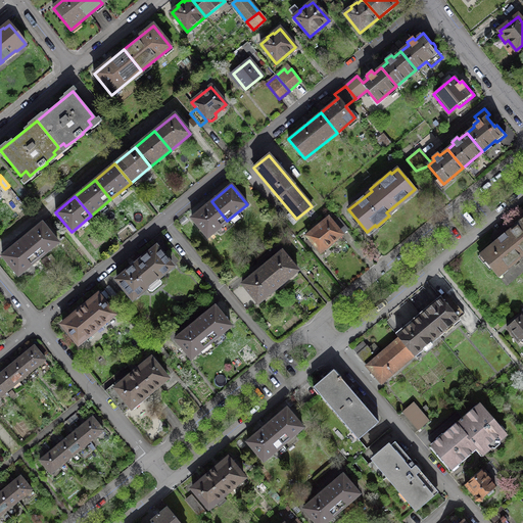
[(211,201),(192,218),(207,237),(227,221),(211,201)]
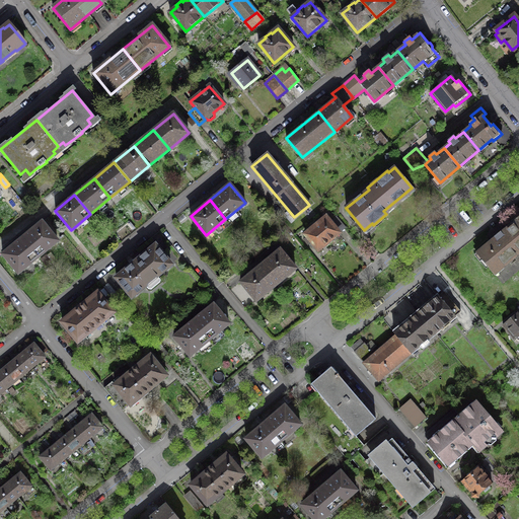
[(325,216),(305,234),(318,249),(339,232),(329,221),(325,216)]
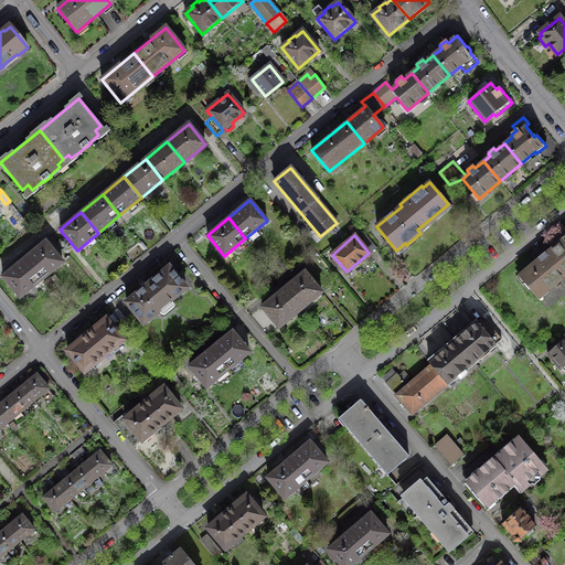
[(359,241),(369,253),(376,247),(365,235),(359,241)]
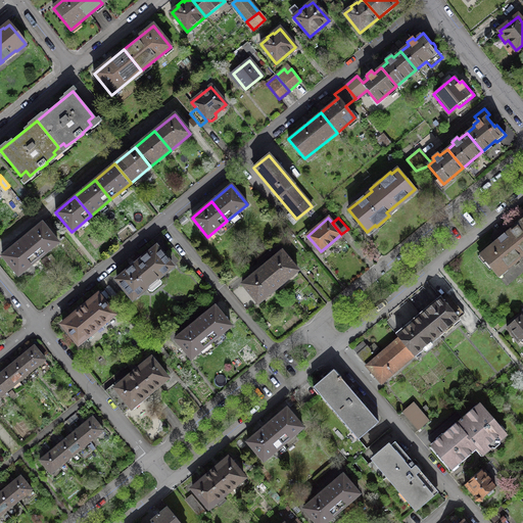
[(522,223),(522,222),(505,236),(521,255),(522,252),(522,223)]
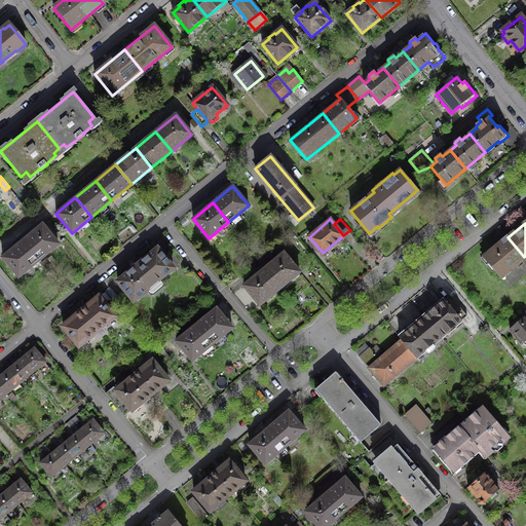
[(42,225),(22,241),(38,261),(59,243),(42,225)]
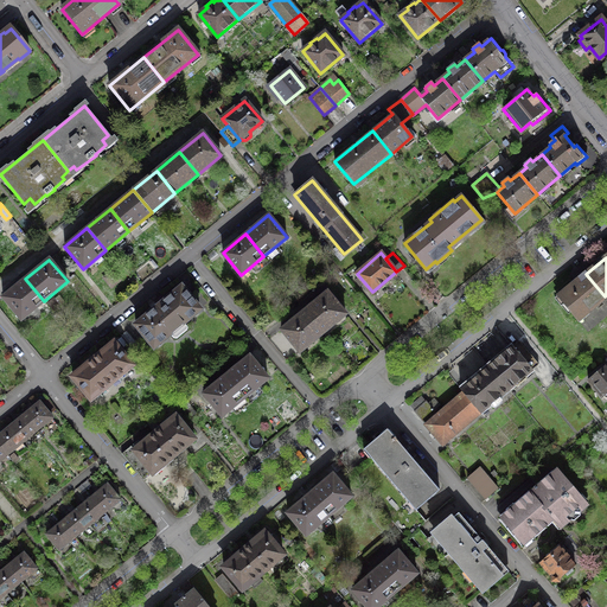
[(586,274),(585,273),(580,278),(580,279),(558,296),(576,319),(587,311),(588,312),(606,298),(605,296),(586,274)]
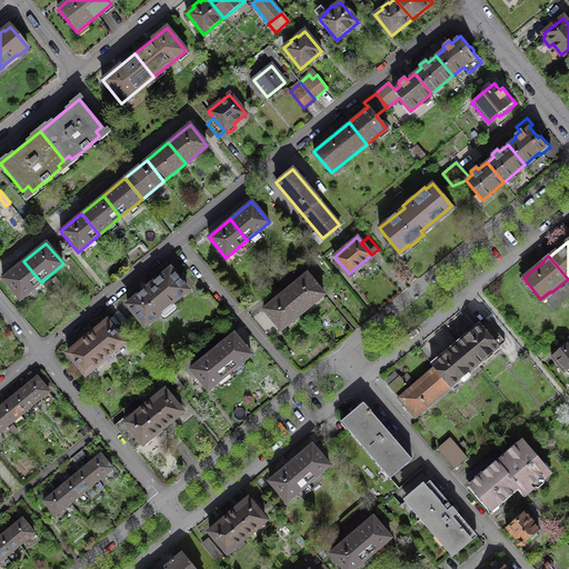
[(41,282),(23,261),(2,279),(20,299),(41,282)]
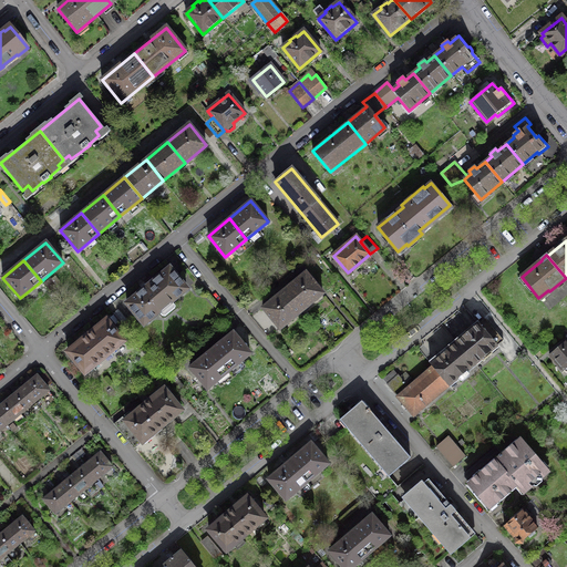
[(169,268),(126,303),(144,325),(160,310),(164,315),(165,316),(174,309),(174,306),(171,302),(187,289),(169,268)]
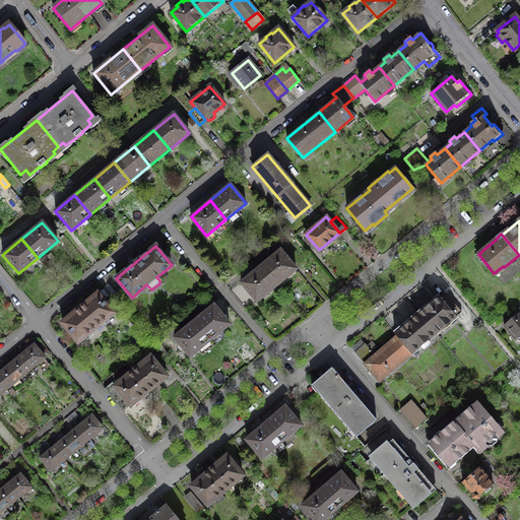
[(280,250),(260,266),(276,285),(296,269),(280,250)]
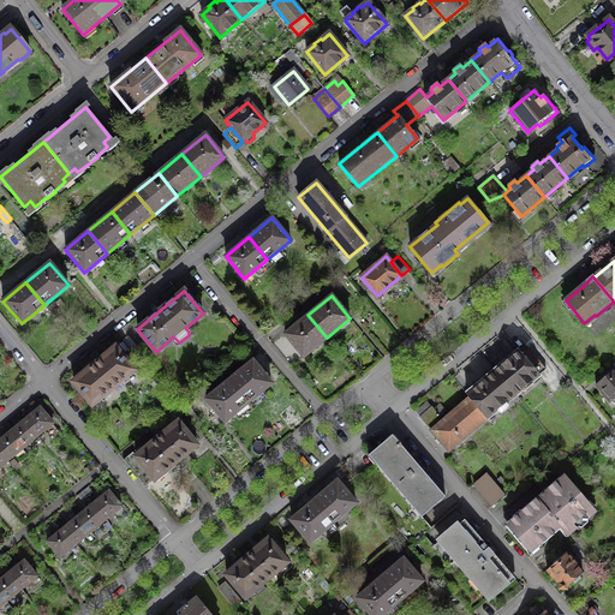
[(308,315),(285,334),(304,357),(327,338),(308,315)]
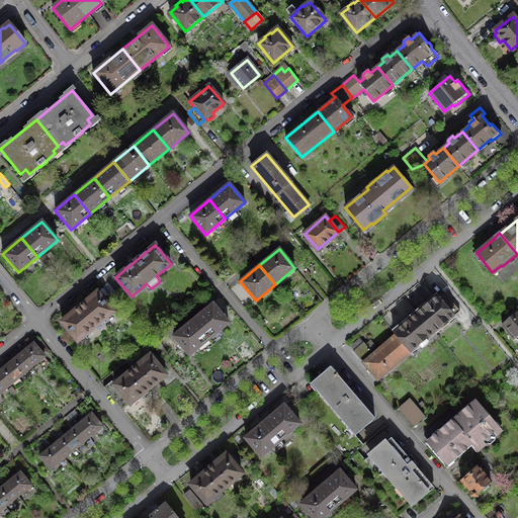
[(442,290),(417,313),(433,332),(459,311),(442,290)]
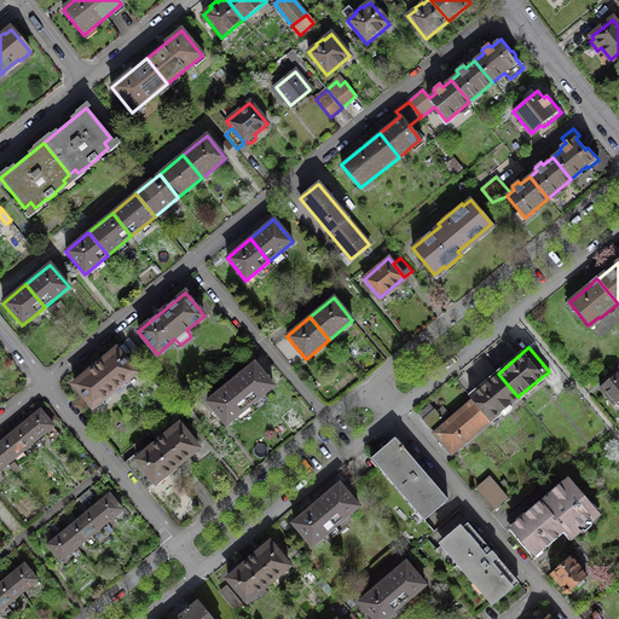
[(100,362),(94,366),(114,389),(134,372),(116,350),(106,357),(105,356),(100,360),(100,362)]
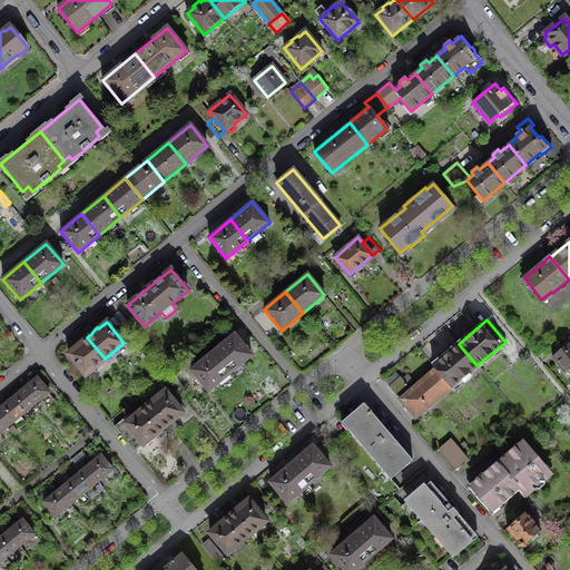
[(234,334),(213,352),(229,373),(252,355),(234,334)]
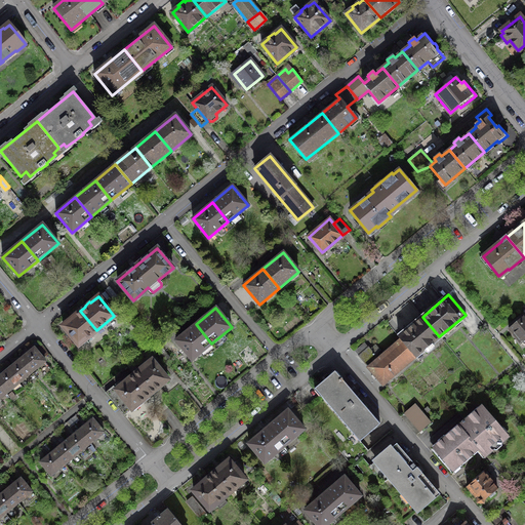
[(69,320),(63,326),(79,346),(96,330),(80,311),(75,315),(74,314),(69,319),(69,320)]
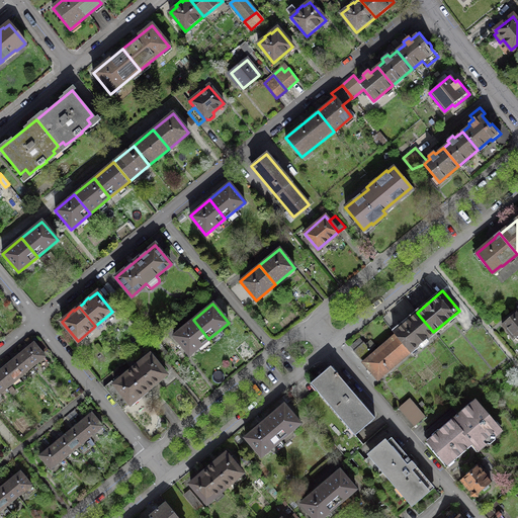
[(517,313),(517,312),(502,325),(514,339),(515,338),(517,340),(517,339),(517,313)]
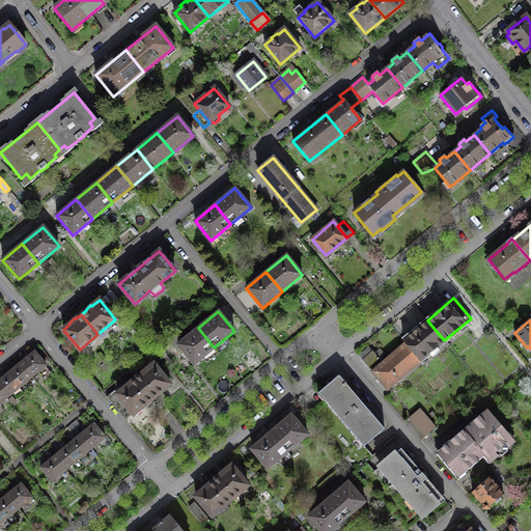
[(444,340),(427,320),(403,340),(406,342),(420,360),(421,360),(428,354),(429,355),(432,356),(438,352),(438,348),(437,347),(444,340)]
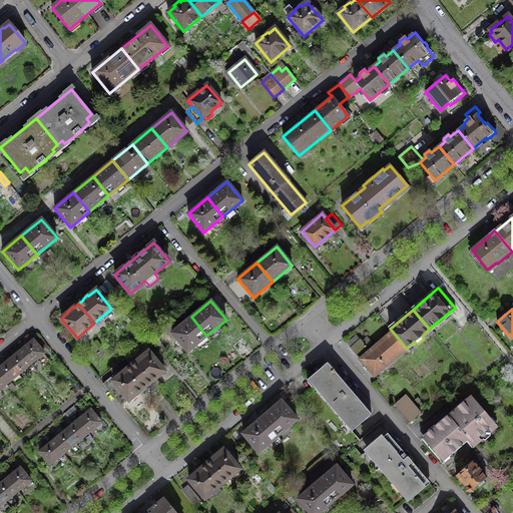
[(191,317),(171,333),(187,351),(206,336),(191,317)]
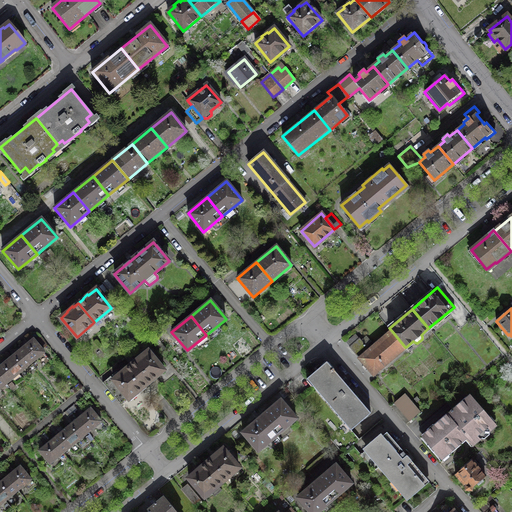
[(369,349),(359,358),(374,375),(405,347),(391,330),(369,349)]
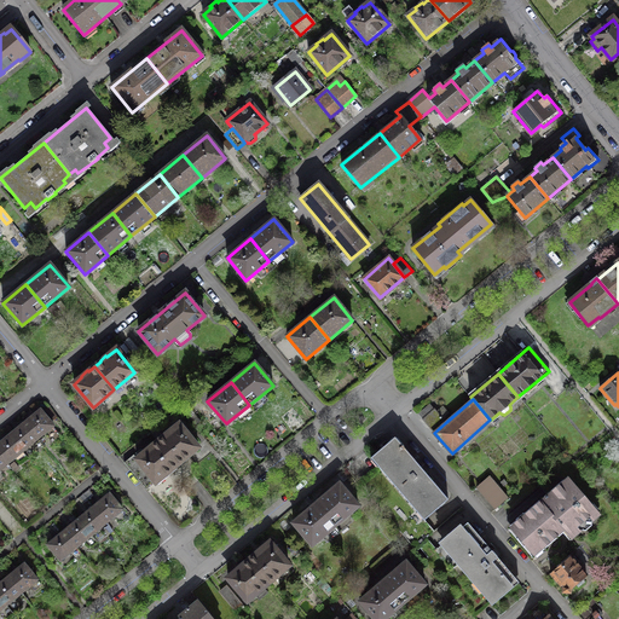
[(422,418),(434,433),(446,422),(434,409),(422,418)]
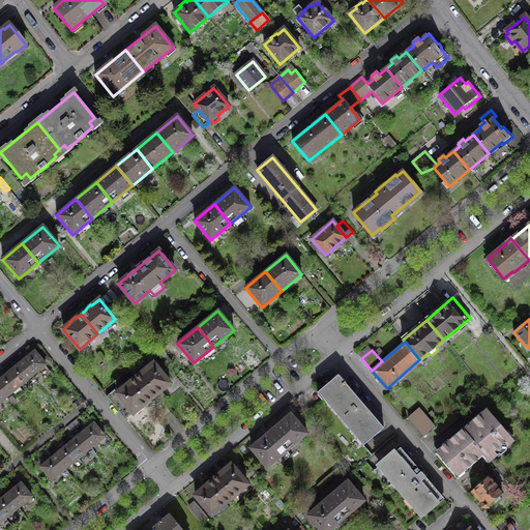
[(34,351),(21,362),(32,376),(46,364),(34,351)]
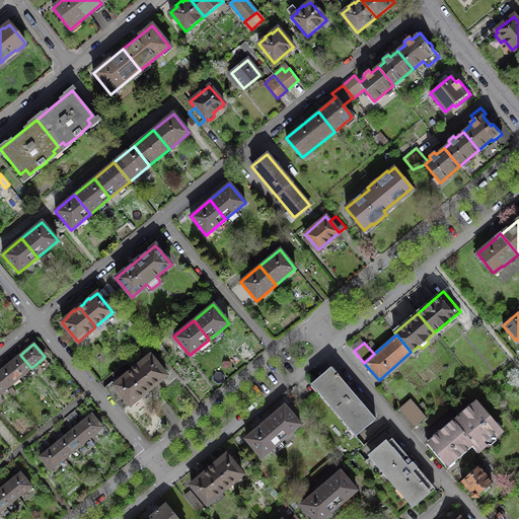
[(31,368),(20,355),(8,365),(18,378),(31,368)]
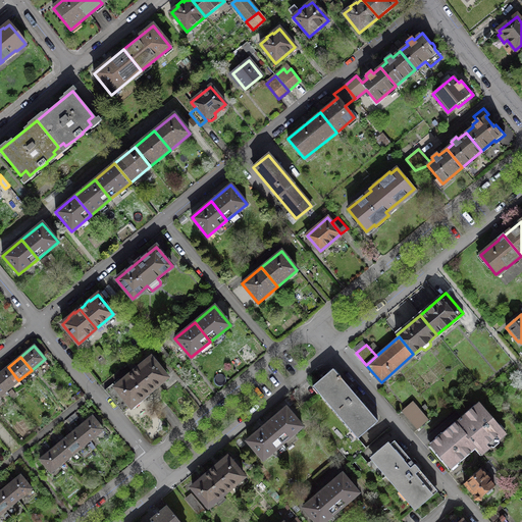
[(139,368),(133,372),(149,392),(166,377),(151,358),(144,363),(144,362),(138,367),(139,368)]
